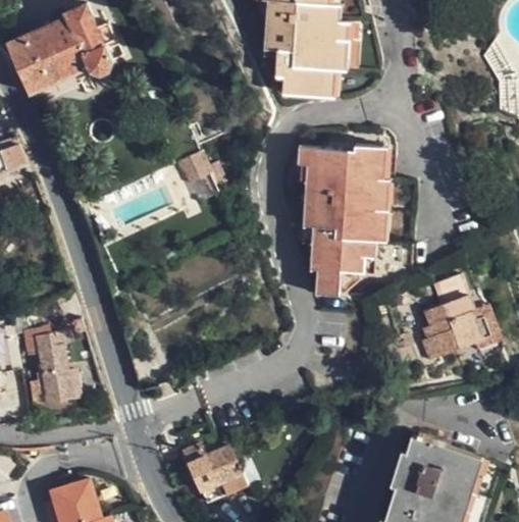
[(324,68),(334,69),(338,21),(328,20),(328,2),(323,2),(323,0),(266,0),(263,49),(275,50),(274,75),(283,75),(282,92),(323,96),(324,68)]
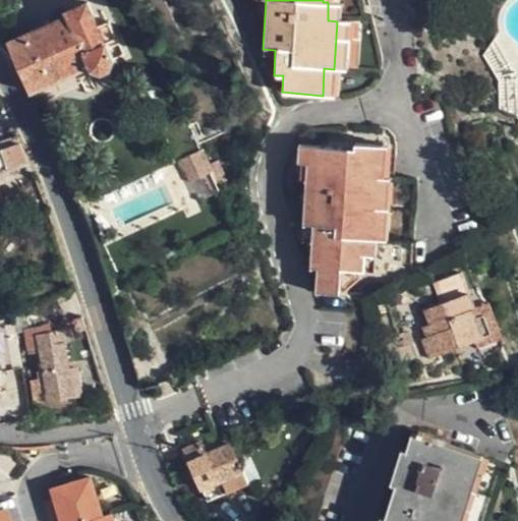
[(5,43),(27,94),(81,67),(100,73),(109,69),(112,62),(103,44),(114,39),(106,21),(96,25),(84,2),(62,11),(64,16),(5,43)]
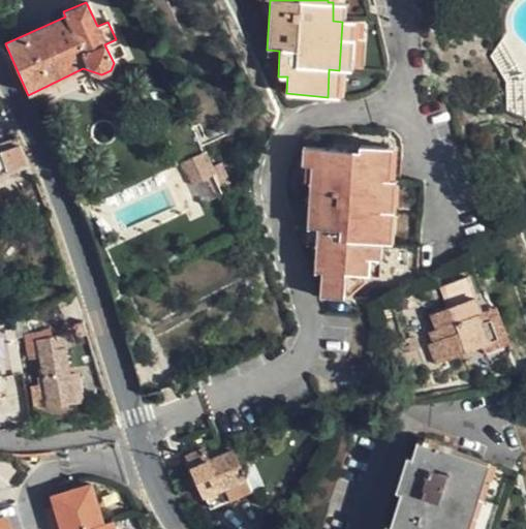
[(344,3),(333,2),(333,21),(342,22),(344,3)]
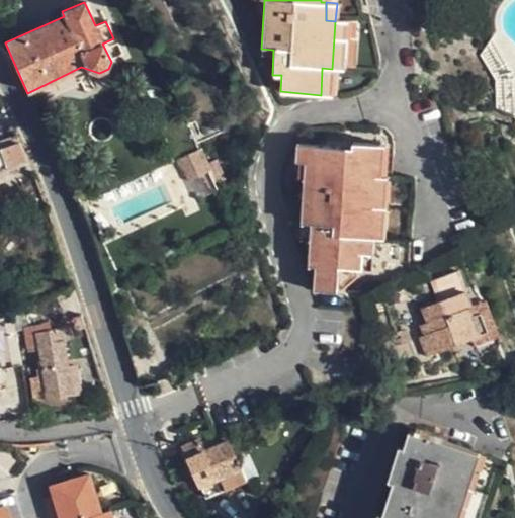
[(344,22),(335,21),(332,69),(342,69),(344,22)]
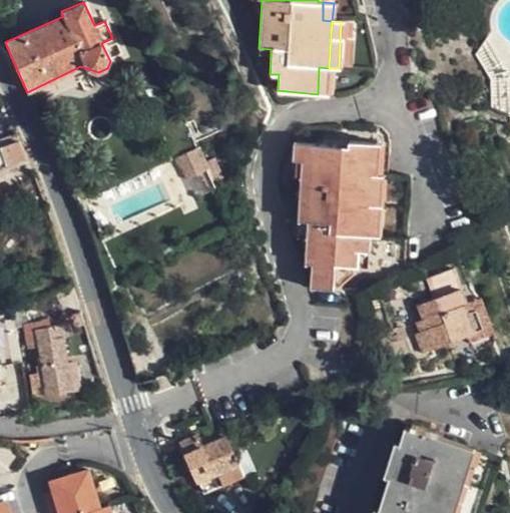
[(327,95),(329,68),(319,67),(318,94),(327,95)]
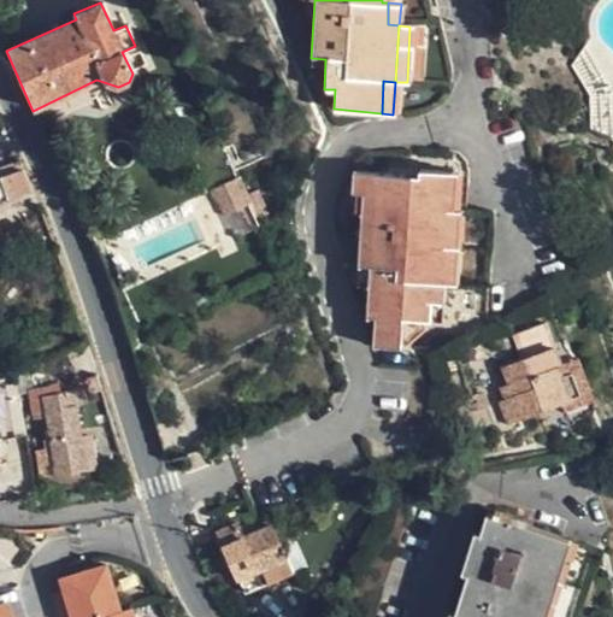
[(0,200),(30,192),(18,164),(0,170),(0,200)]
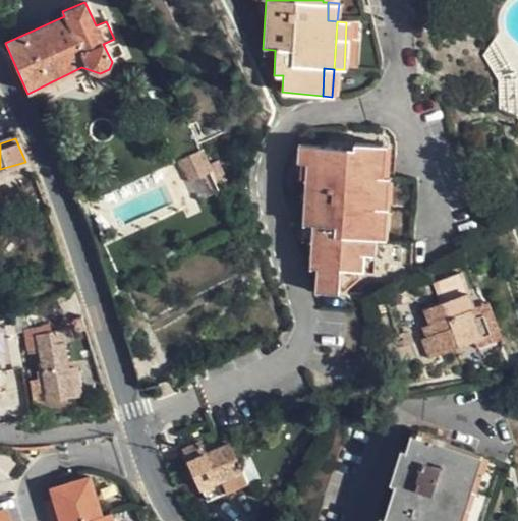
[(370,177),(373,146),(354,145),(353,151),(297,147),(295,163),(305,165),(302,225),(311,226),(309,268),(317,268),(315,290),(340,291),(341,290),(342,267),(362,268),(363,258),(373,259),(375,239),(385,239),(390,178),(383,178),(370,177)]
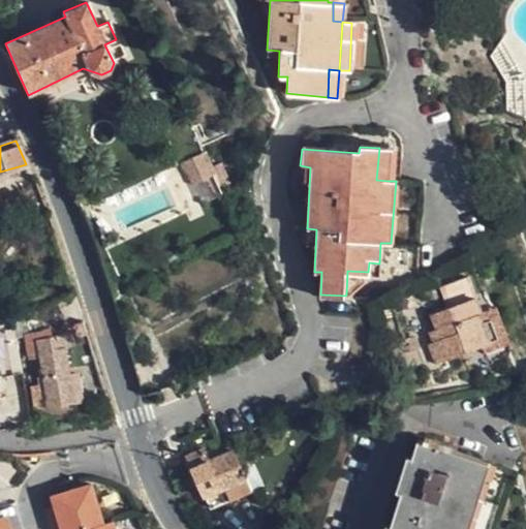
[(391,149),(379,148),(376,180),(389,181),(391,149)]
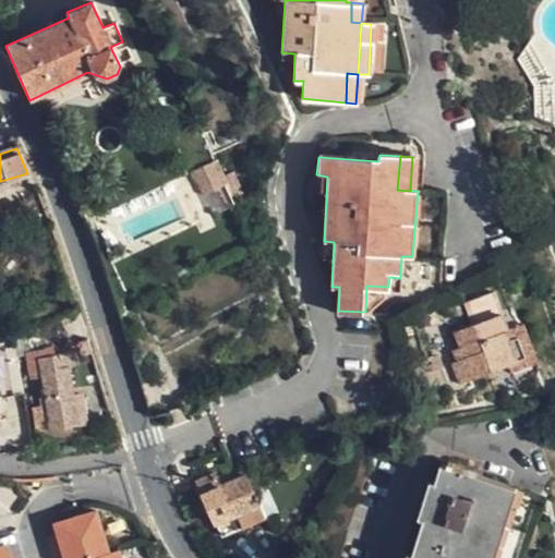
[(197,195),(225,183),(214,160),(186,172),(197,195)]
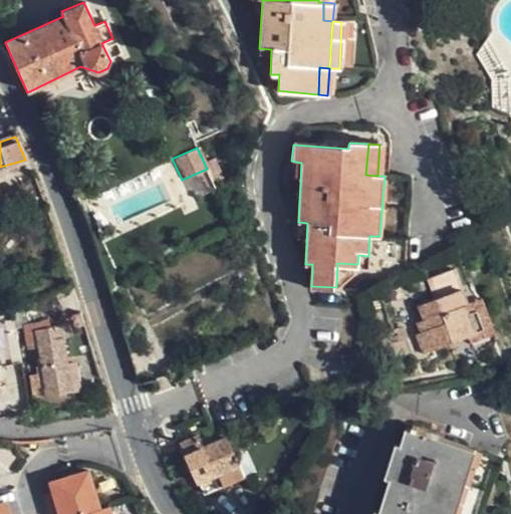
[(409,179),(385,176),(379,236),(405,237),(409,179)]
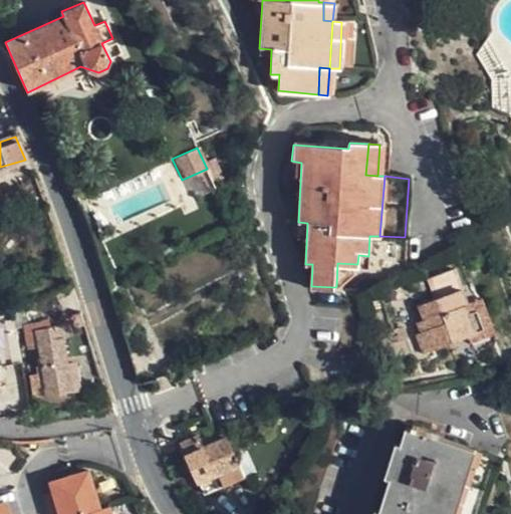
[(357,264),(357,265),(367,266),(368,256),(358,255),(357,264)]
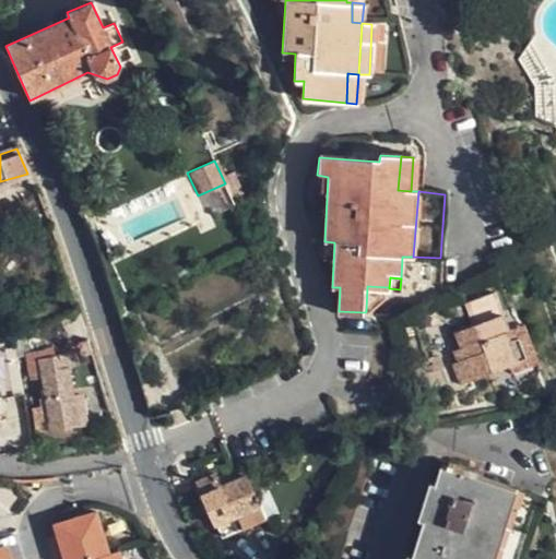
[(366,311),(389,288),(389,287),(367,286),(366,311)]
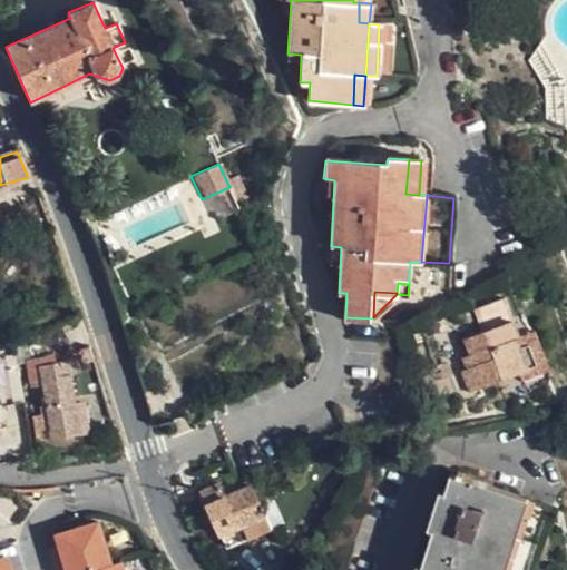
[(517,374),(535,366),(522,336),(515,340),(504,312),(481,321),(485,332),(465,340),(476,366),(487,362),(496,383),(517,374)]
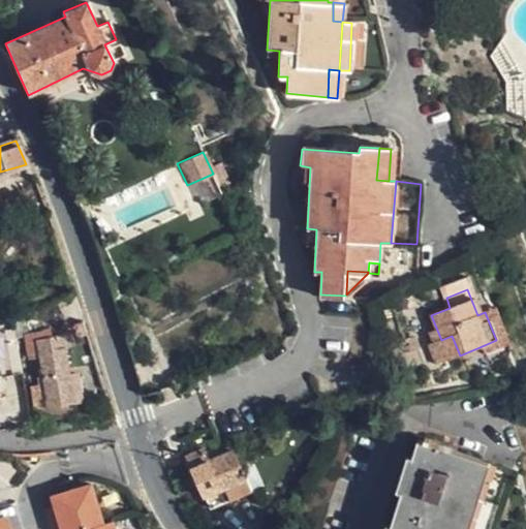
[(509,344),(496,308),(485,312),(496,340),(499,348),(509,344)]
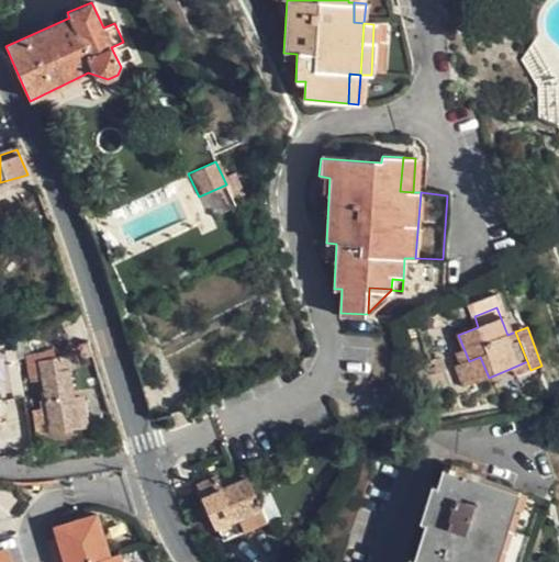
[(29,357),(66,343),(59,328),(24,344),(29,357)]
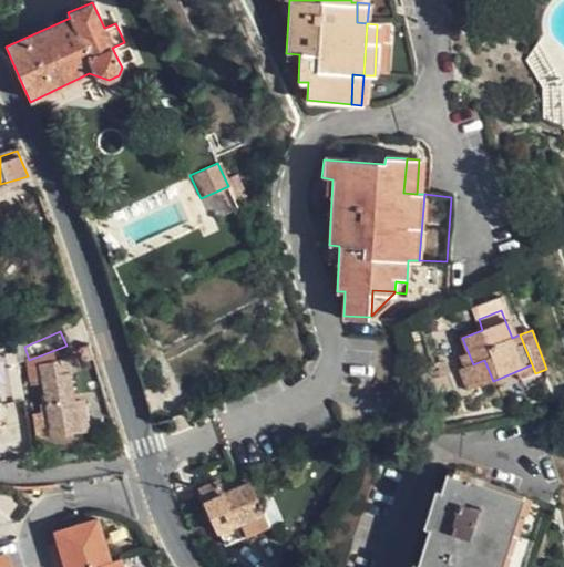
[(0,428),(0,404),(18,403),(10,359),(9,348),(0,349),(0,428)]
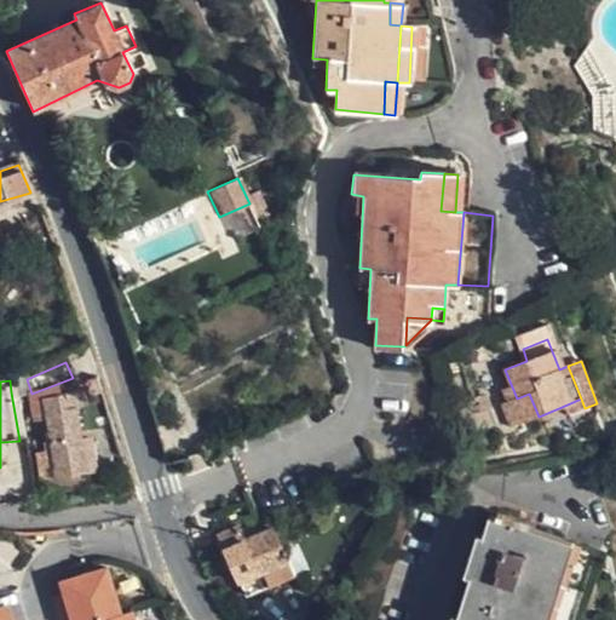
[(510,428),(539,417),(529,394),(517,399),(500,406),(510,428)]
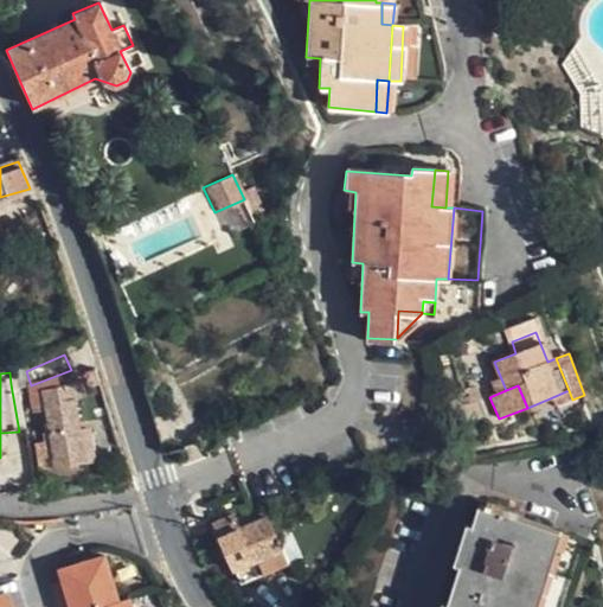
[(70,387),(58,389),(62,403),(72,402),(70,387)]
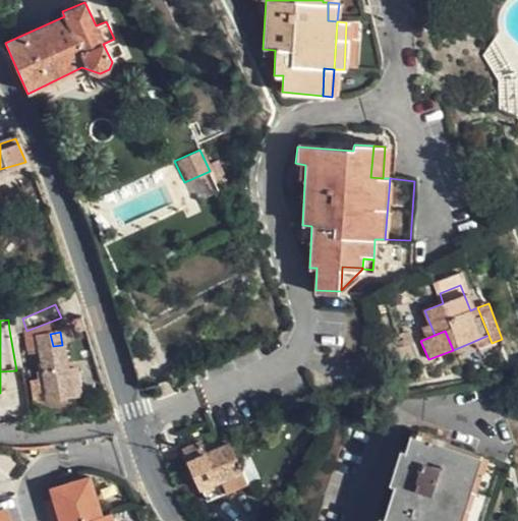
[(50,334),(23,339),(25,350),(38,348),(43,379),(47,400),(71,397),(68,374),(62,345),(53,346),(50,334)]
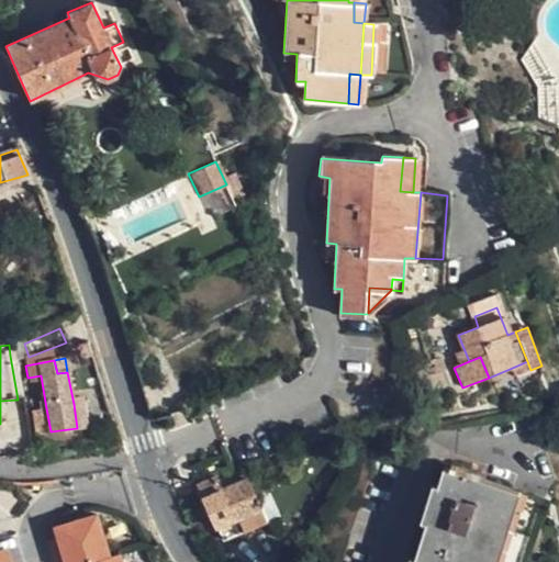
[(530,370),(527,361),(510,369),(513,378),(530,370)]
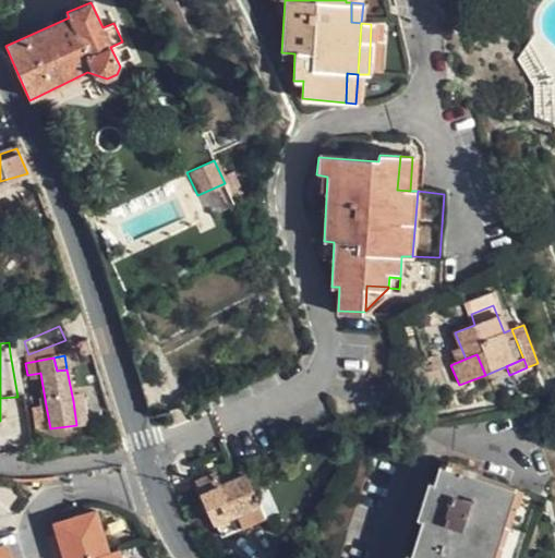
[(81,401),(73,401),(76,425),(85,424),(81,401)]
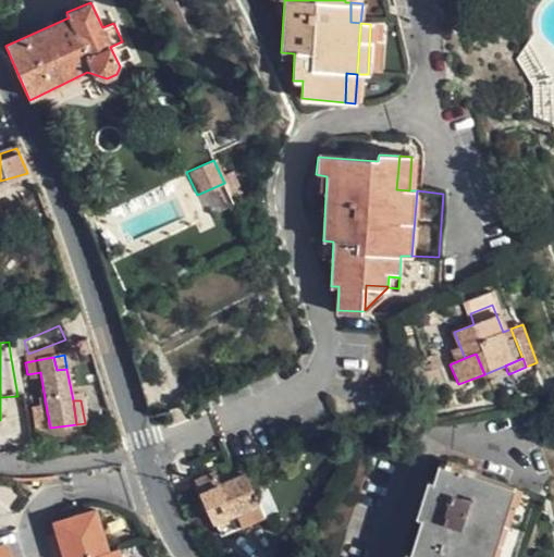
[(36,431),(50,428),(46,405),(32,407),(36,431)]
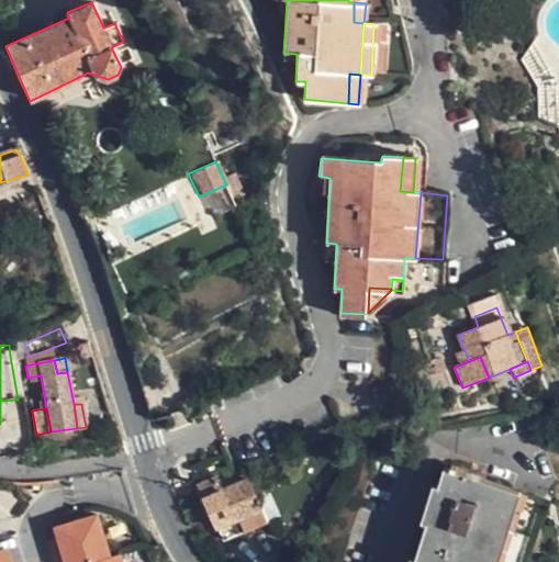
[(300,453),(286,459),(289,467),(303,462),(300,453)]
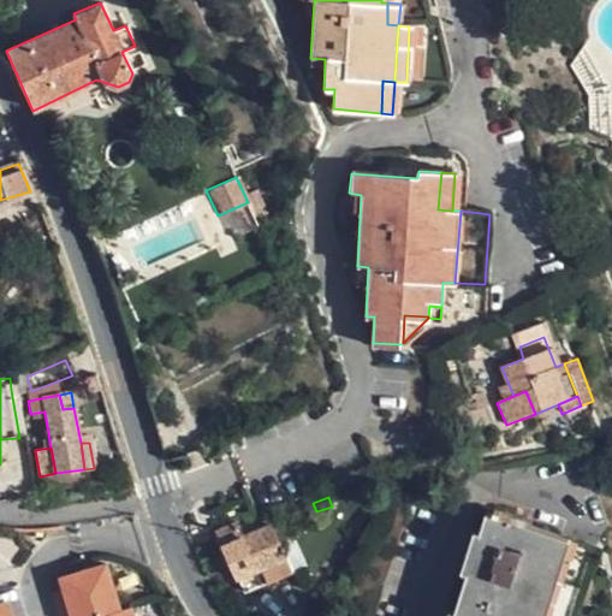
[(566,615),(589,546),(556,537),(485,514),(452,615),(566,615)]
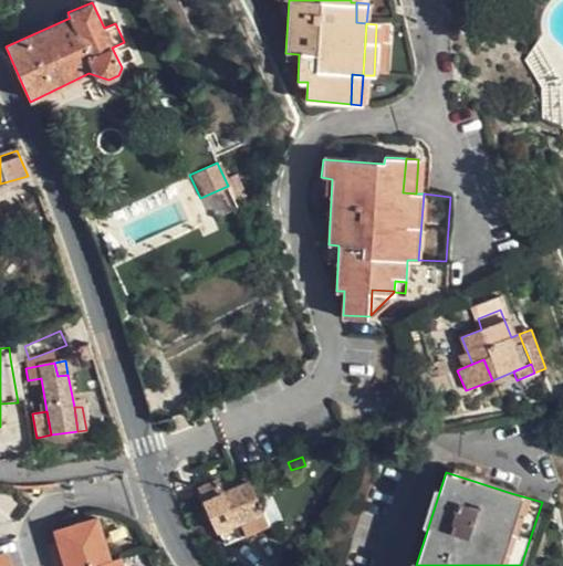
[(217,481),(194,491),(200,504),(202,503),(223,545),(267,525),(247,482),(222,493),(217,481)]
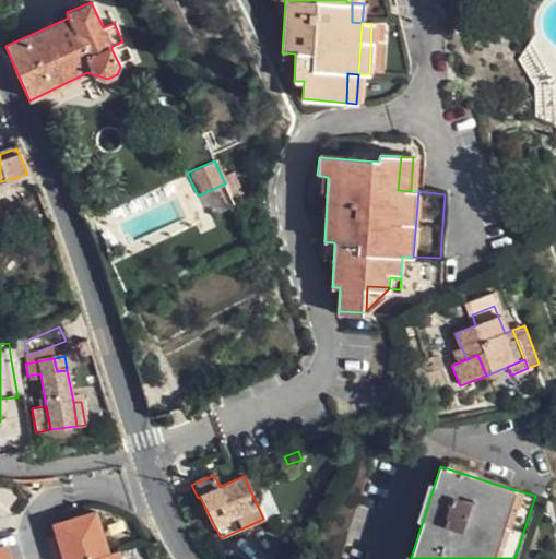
[(61,514),(20,526),(22,538),(25,551),(18,554),(19,558),(83,558),(82,554),(72,556),(61,514)]
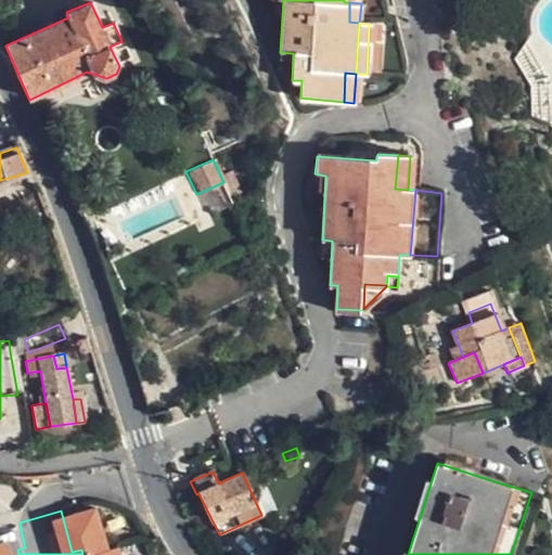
[(25,547),(22,534),(13,537),(17,550),(25,547)]
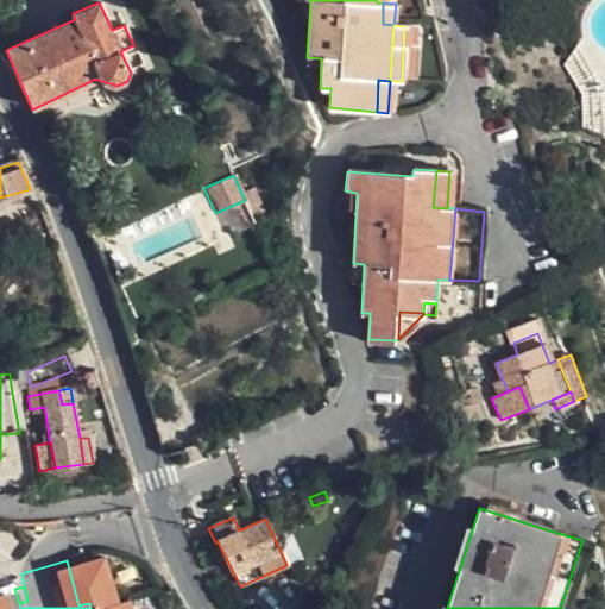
[(0,608),(12,608),(10,595),(0,596),(0,608)]
